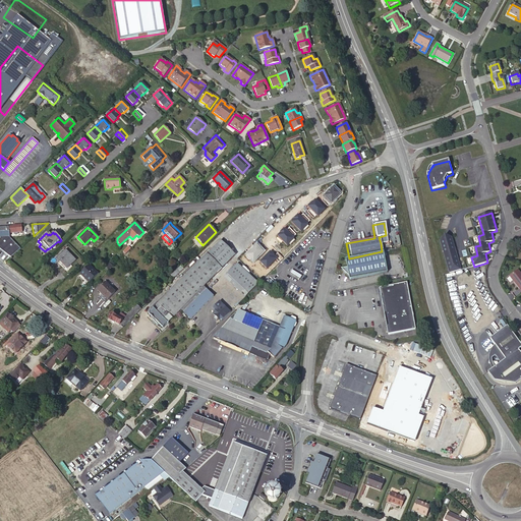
[(0,249),(10,257),(20,248),(9,236),(0,236),(0,249)]
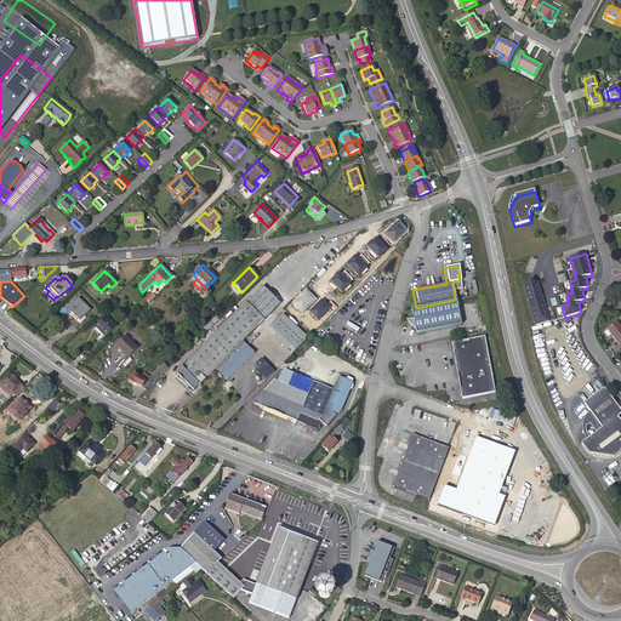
[(525,288),(536,325),(550,322),(539,284),(530,281),(525,288)]
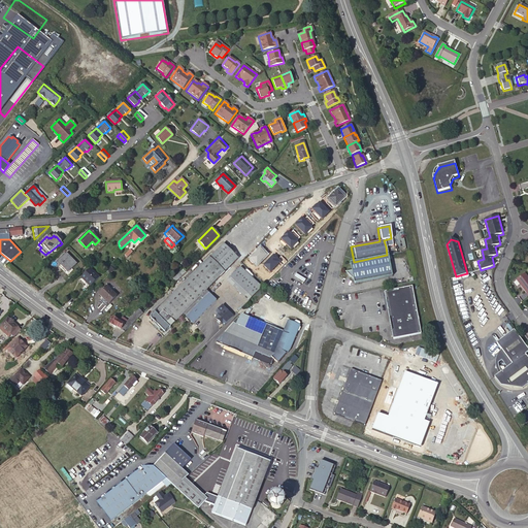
[(183,314),(186,317),(186,316),(208,293),(206,291),(221,276),(222,277),(225,275),(223,273),(238,259),(223,243),(177,289),(176,288),(171,293),(172,294),(154,312),(168,327),(183,314)]
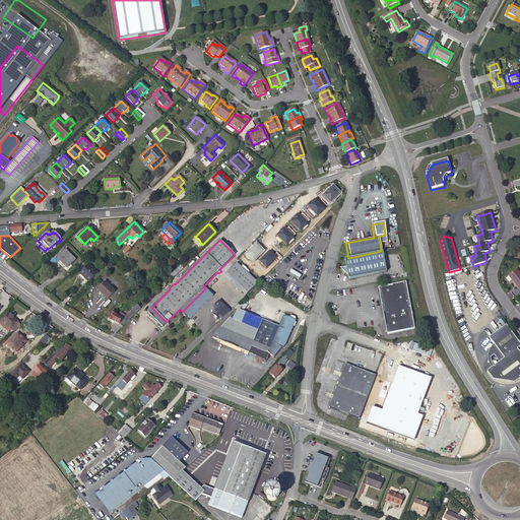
[(74,260),(65,250),(57,258),(66,268),(74,260)]
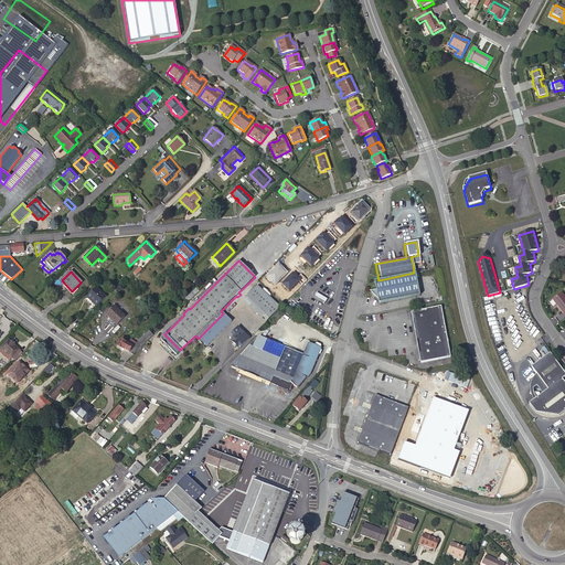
[(419,296),(414,273),(379,280),(373,281),(375,289),(369,291),(377,299),(379,304),(419,296)]
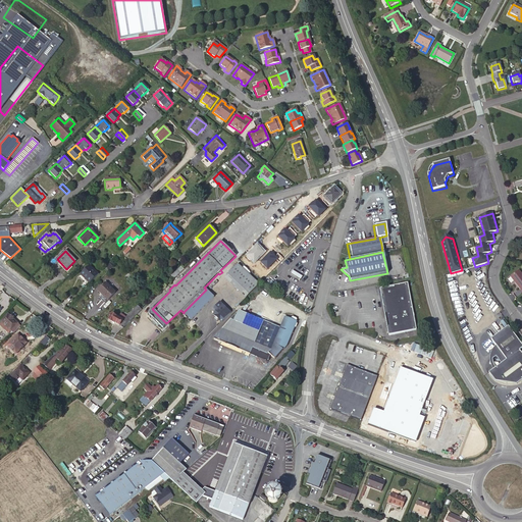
[(246,298),(258,284),(238,264),(224,277),(246,298)]
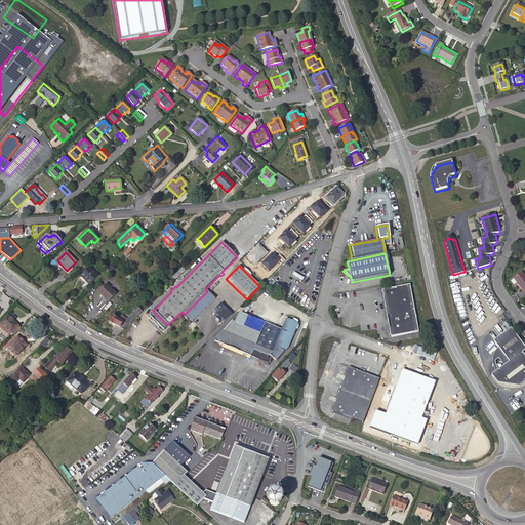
[(97,276),(89,267),(80,276),(85,281),(80,287),(82,289),(88,284),(88,285),(97,276)]
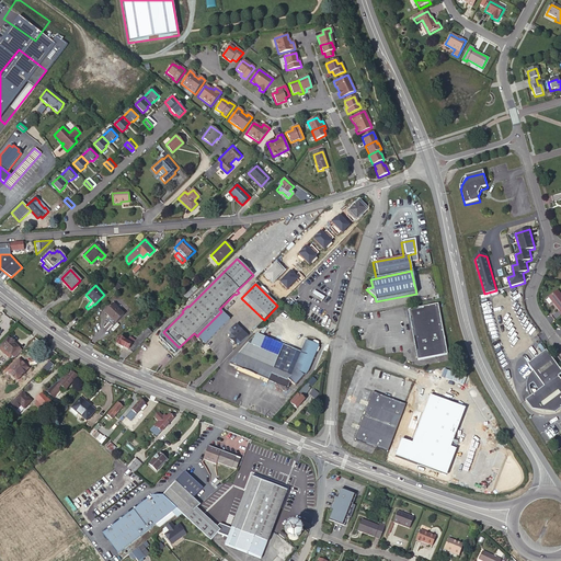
[(194,287),(184,296),(186,298),(196,289),(194,287)]
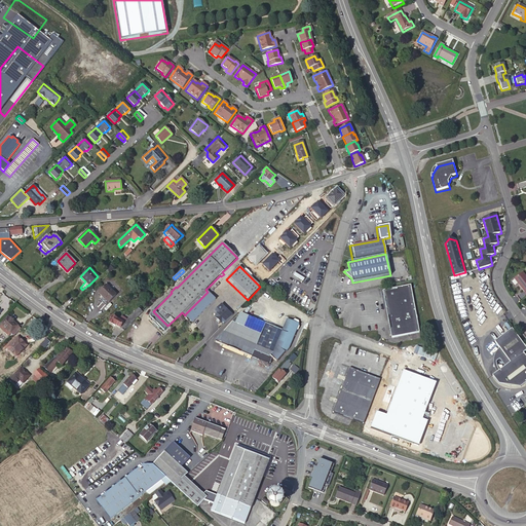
[(525,274),(523,271),(515,277),(525,292),(525,274)]
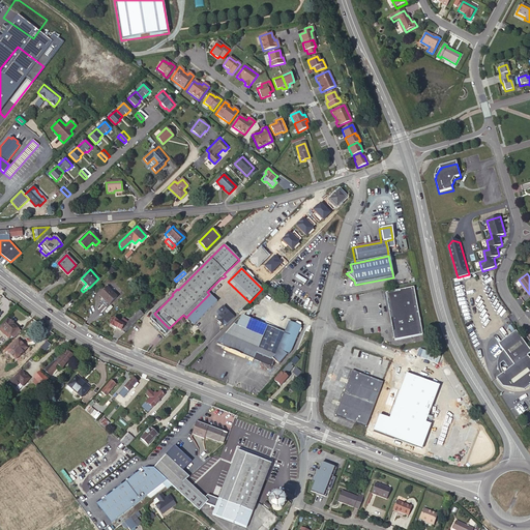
[(109,291),(106,288),(98,295),(109,305),(116,297),(109,291)]
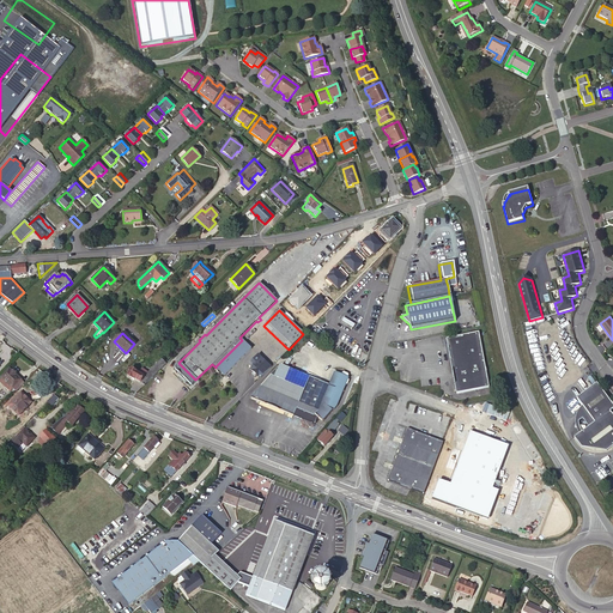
[(451,366),(455,394),(487,388),(483,363),(478,333),(445,339),(451,366)]
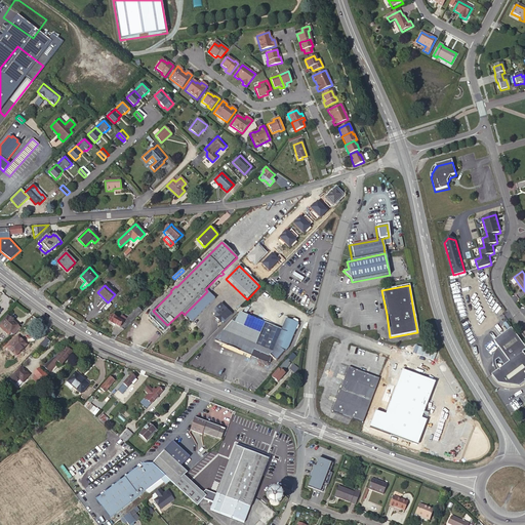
[(207,291),(185,314),(192,321),(215,298),(207,291)]
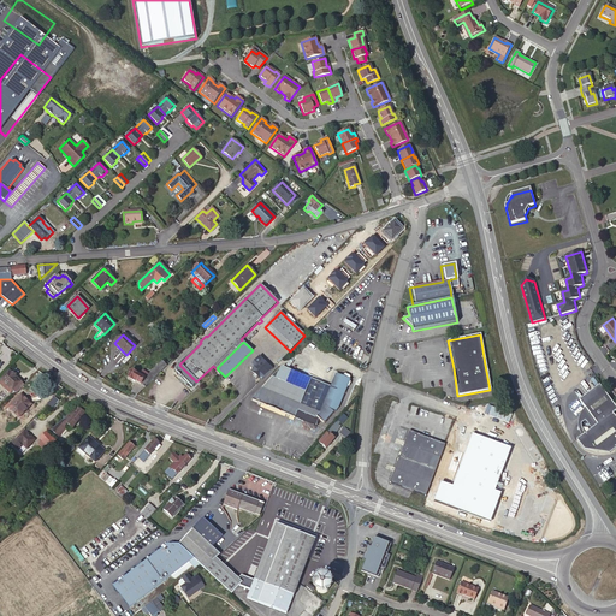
[(253,362),(266,375),(271,369),(258,357),(253,362)]
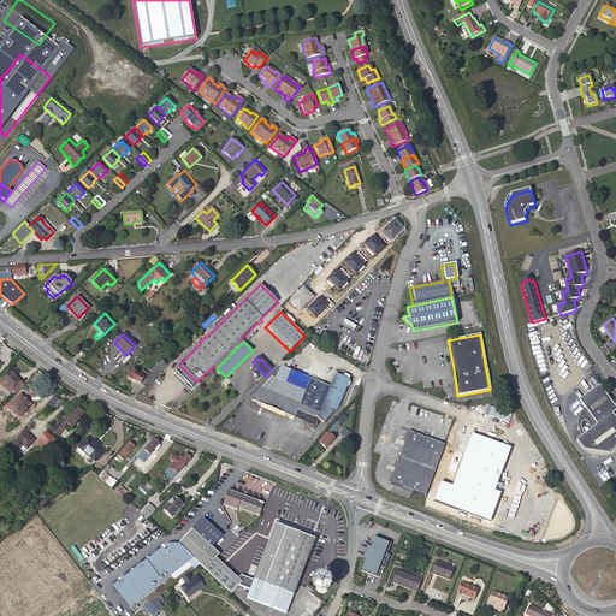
[(132,380),(144,388),(166,366),(161,362),(148,374),(142,371),(138,374),(130,371),(125,378),(131,381),(132,380)]
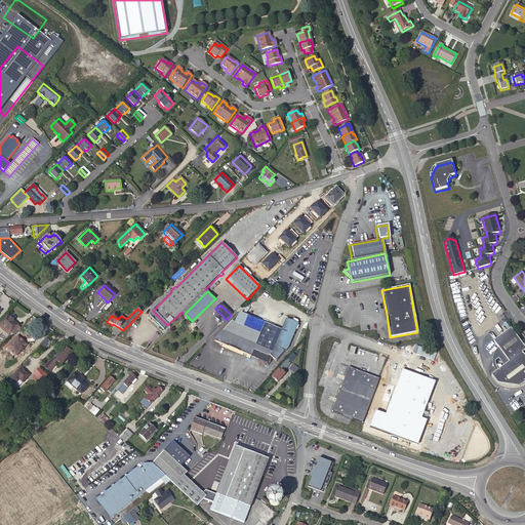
[(219,323),(221,325),(227,320),(215,309),(213,311),(216,314),(215,315),(213,317),(216,319),(219,323)]
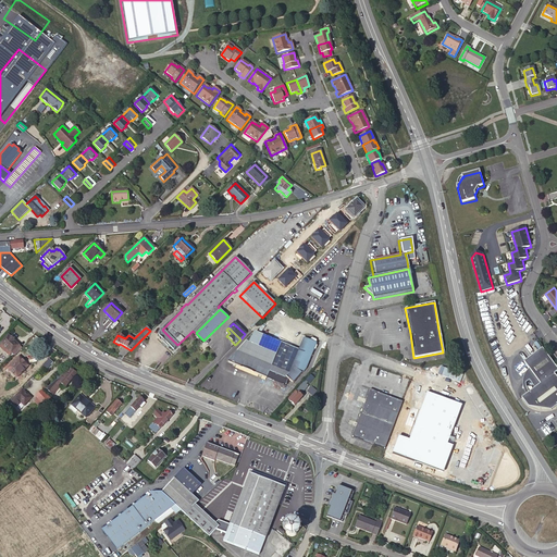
[(173,350),(177,345),(162,330),(158,334),(163,339),(162,341),(166,346),(168,345),(173,350)]
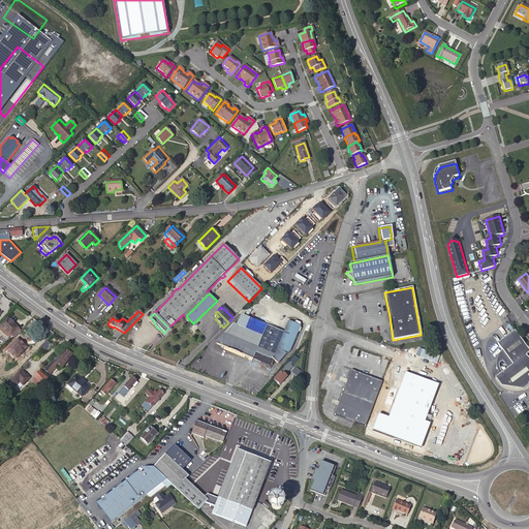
[(283,333),(242,315),(217,341),(216,344),(271,367),(274,361),(278,365),(289,350),(298,332),(299,332),(301,329),(300,327),(300,325),(300,324),(300,323),(297,321),(294,322),(294,323),(288,321),(283,333)]
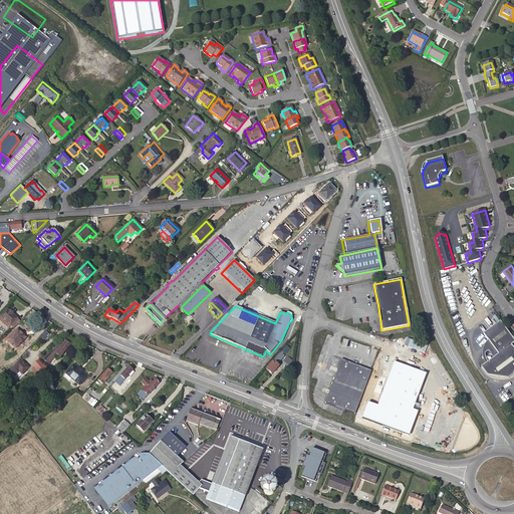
[(13,328),(20,321),(13,314),(13,313),(11,311),(9,311),(7,309),(1,316),(2,317),(1,318),(2,319),(3,318),(13,328)]
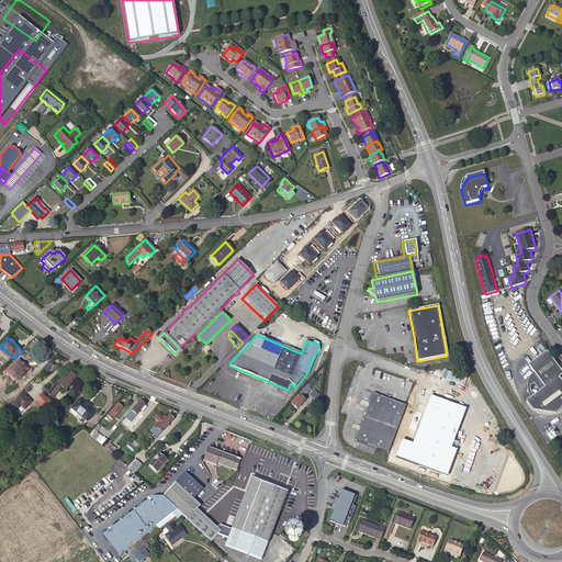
[(536,375),(554,362),(547,352),(528,366),(534,372),(536,375)]
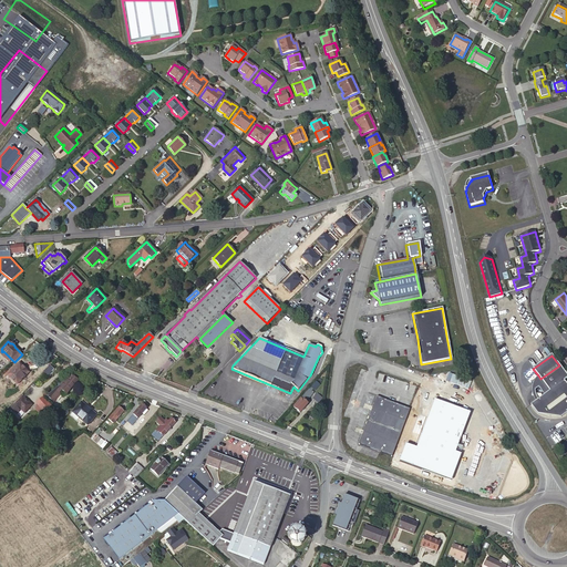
[(18,364),(7,375),(17,384),(28,372),(20,364),(20,366),(18,364)]
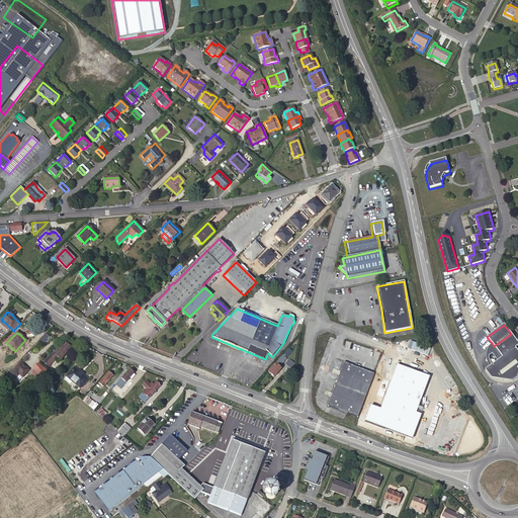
[(517,346),(517,343),(511,334),(494,346),(502,357),(488,368),(485,369),(489,372),(491,374),(495,376),(500,378),(503,378),(507,379),(511,379),(514,378),(517,377),(517,378),(517,377),(517,352),(515,348),(517,346)]
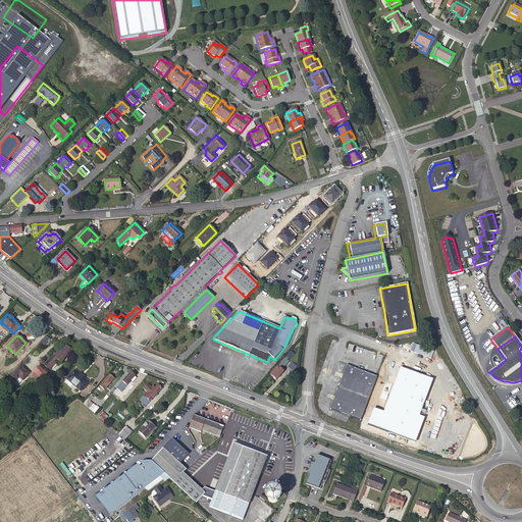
[(489,354),(489,356),(498,349),(496,346),(493,349),(492,350),(490,352),(489,354)]
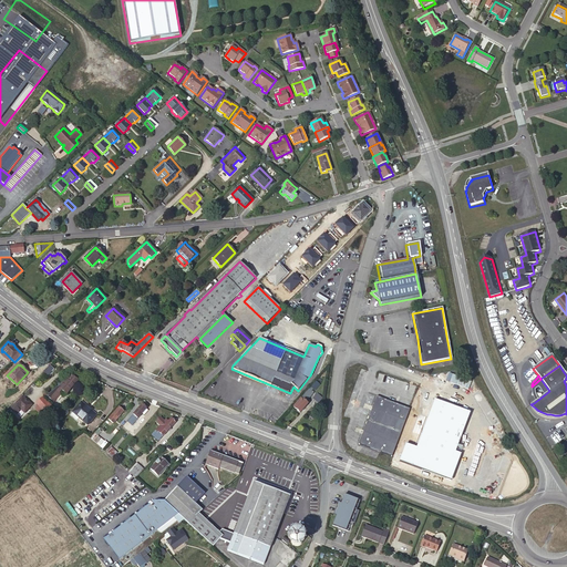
[(53,390),(47,395),(48,397),(47,398),(51,401),(59,393),(60,394),(62,397),(64,393),(65,394),(76,381),(71,377),(53,390)]
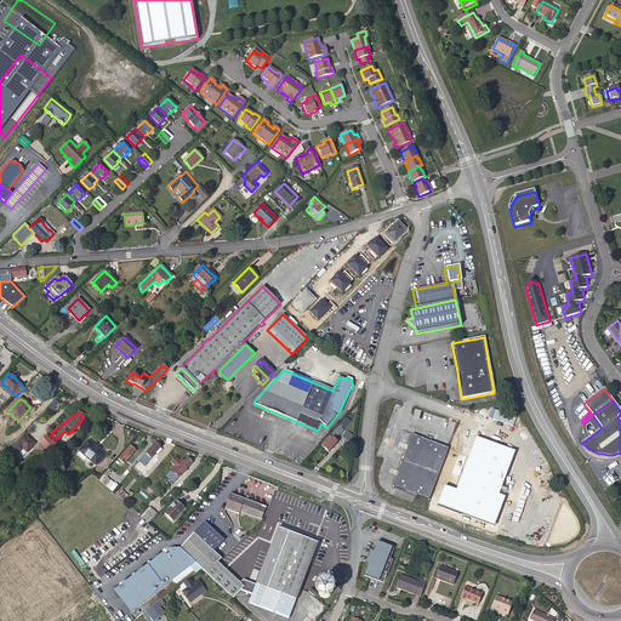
[(592,415),(582,423),(581,426),(581,428),(581,431),(581,433),(582,437),(584,439),(585,442),(602,428),(592,415)]
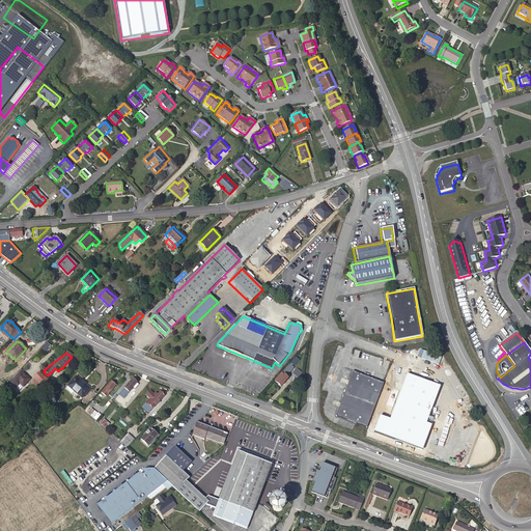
[(299,360),(296,357),(290,363),(294,365),(299,360)]
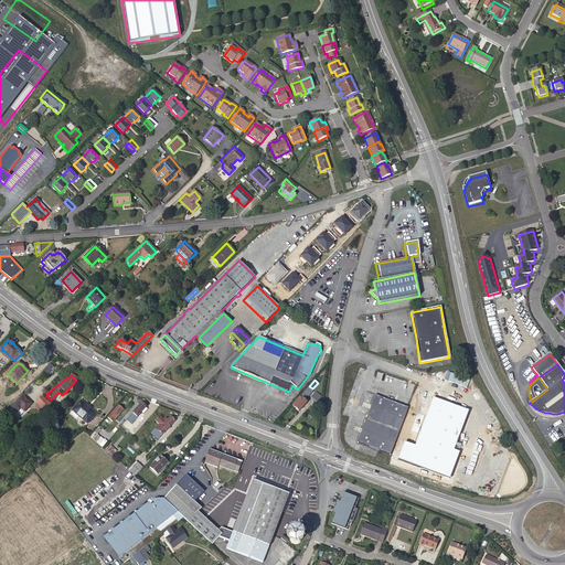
[(311,393),(307,387),(299,396),(291,405),(294,407),(298,412),(306,403),(305,401),(311,393)]
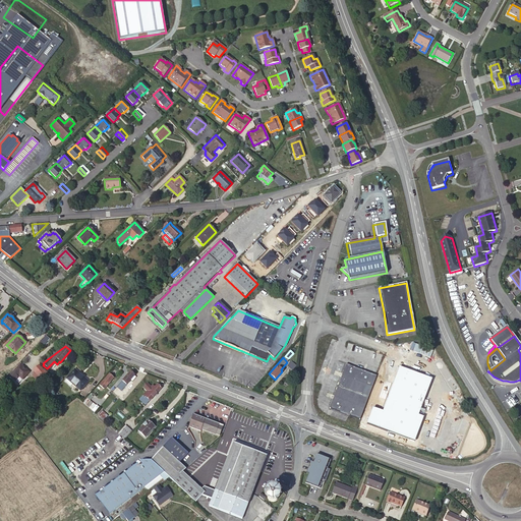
[(294,370),(297,364),(291,361),(288,367),(294,370)]
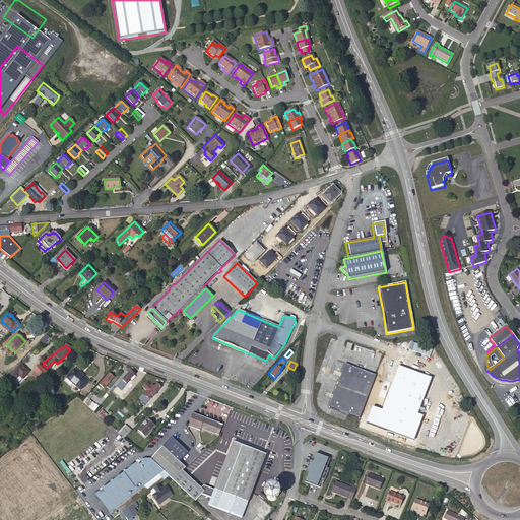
[(28,372),(20,363),(9,374),(14,379),(18,375),(21,379),(28,372)]
